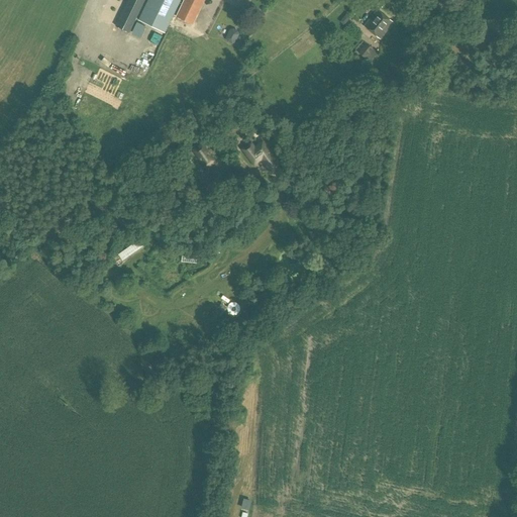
[(180,0),(127,0),(115,26),(128,32),(144,0),(148,0),(139,20),(165,33),(180,0)]
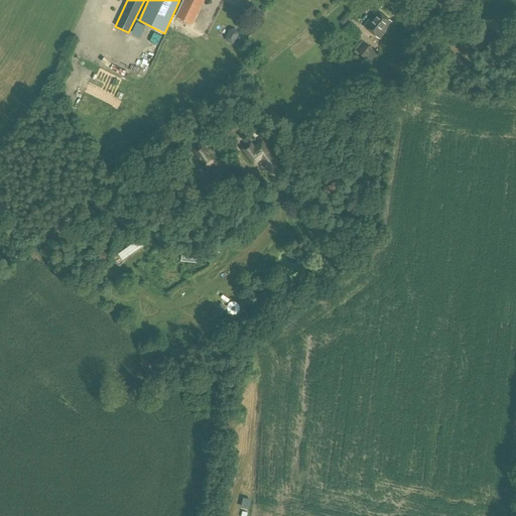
[(192,23),(203,0),(184,0),(176,16),(192,23)]
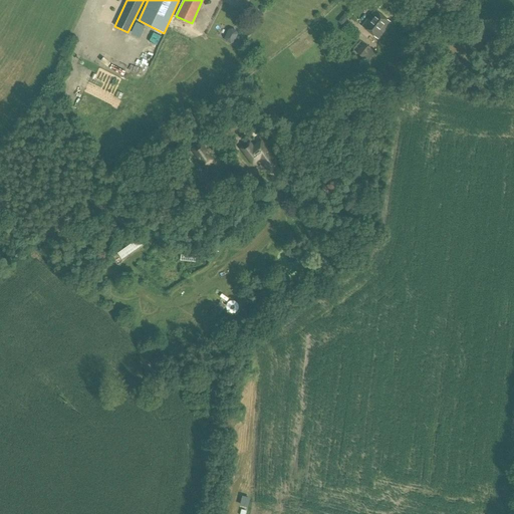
[(377,39),(391,22),(374,10),(361,26),(377,39)]
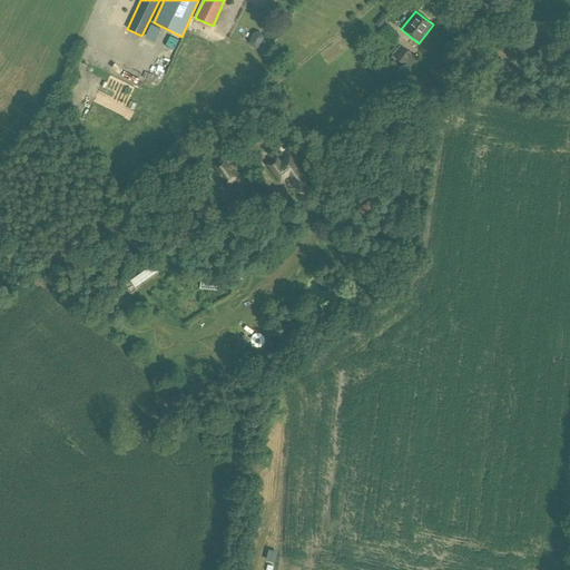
[(253,32),(248,41),(251,46),(255,48),(259,47),(264,38),(262,33),(257,31),(253,32)]
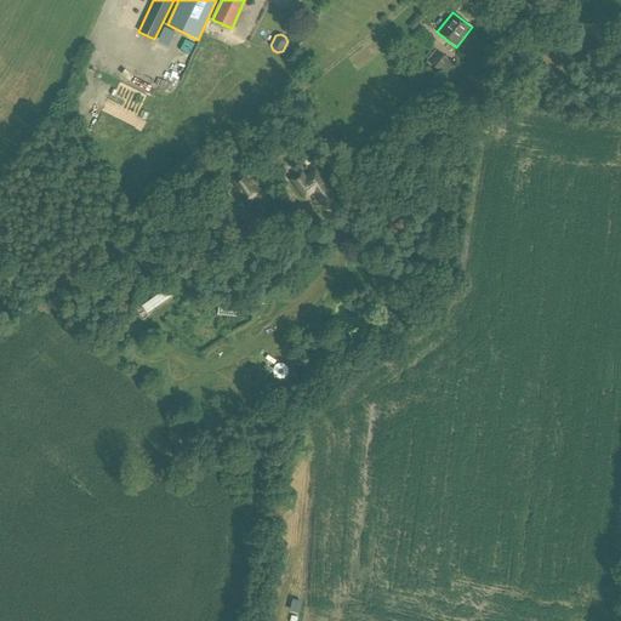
[(438,70),(448,58),(440,52),(431,64),(438,70)]
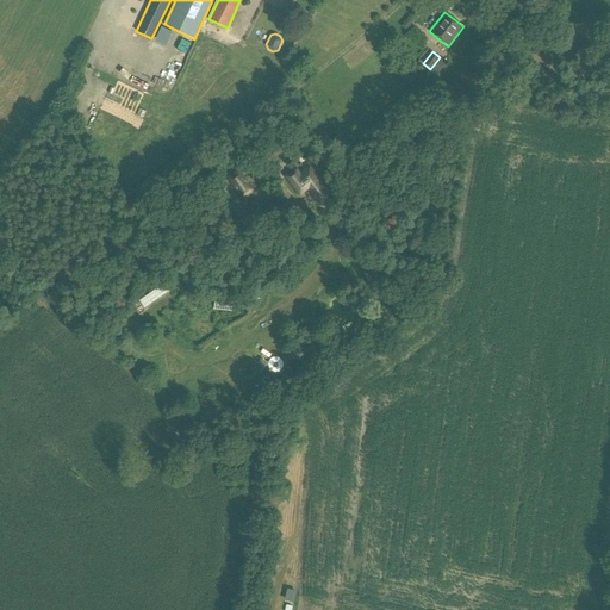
[(317,178),(311,169),(309,168),(304,172),(303,172),(299,174),(297,172),(294,170),(288,175),(287,178),(291,182),(291,184),(293,187),(294,187),(299,193),(302,194),(309,190),(312,190),(312,192),(319,201),(322,203),(329,197),(330,194),(321,182),(321,181),(318,178),(317,178)]
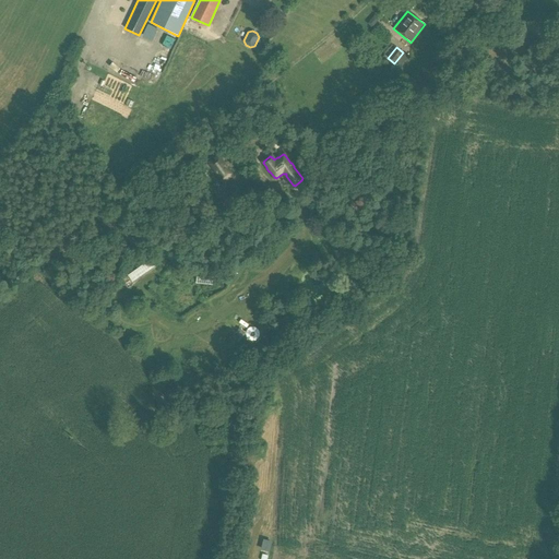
[(223,181),(232,175),(218,157),(210,164),(223,181)]
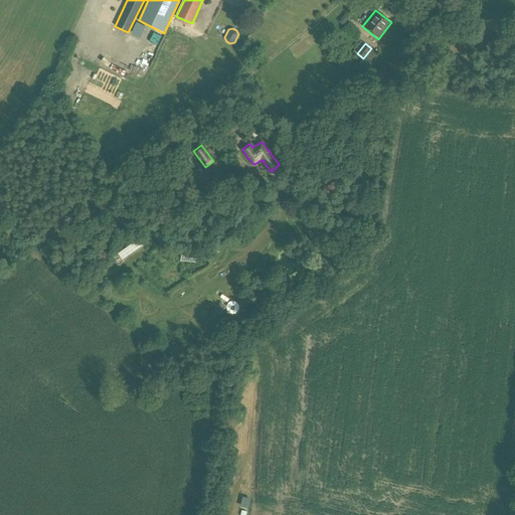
[(201,172),(204,169),(197,162),(194,165),(201,172)]
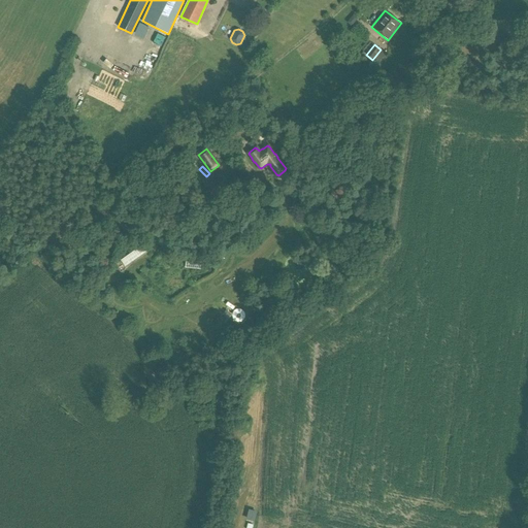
[(125,266),(145,253),(141,245),(121,260),(125,266)]
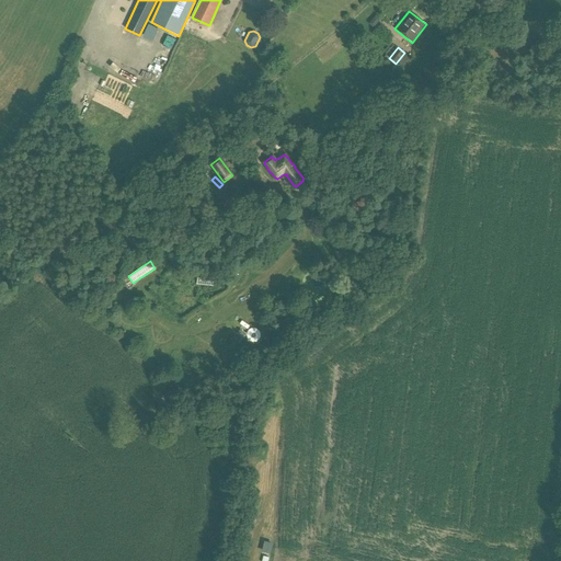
[(215,283),(215,273),(201,273),(201,283),(215,283)]
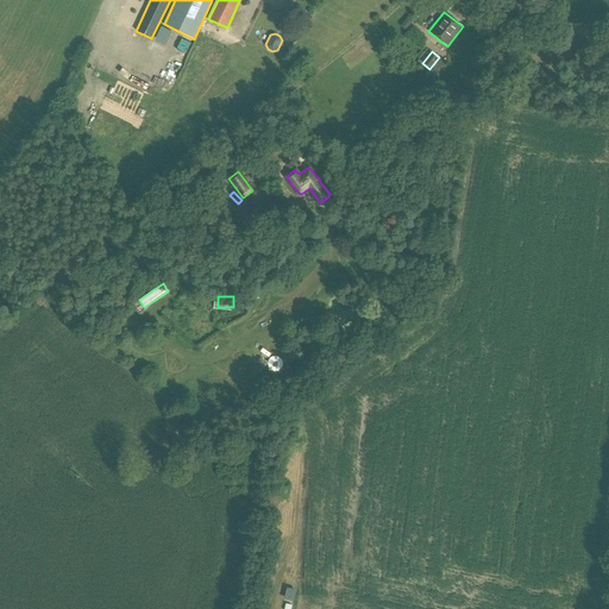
[(195,299),(190,302),(198,308),(201,305),(195,299)]
